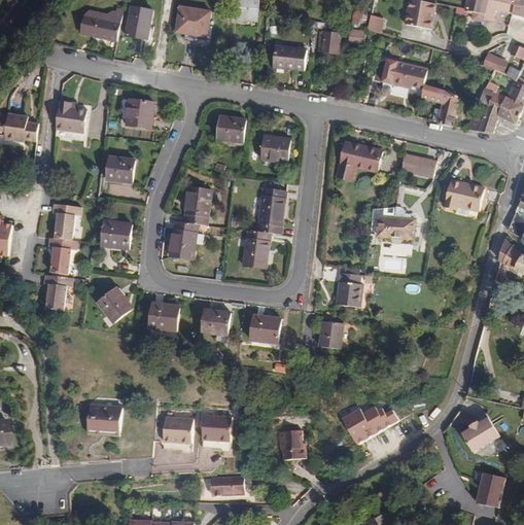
[(230,0),(228,14),(236,15),(236,20),(255,22),(257,0),(230,0)]
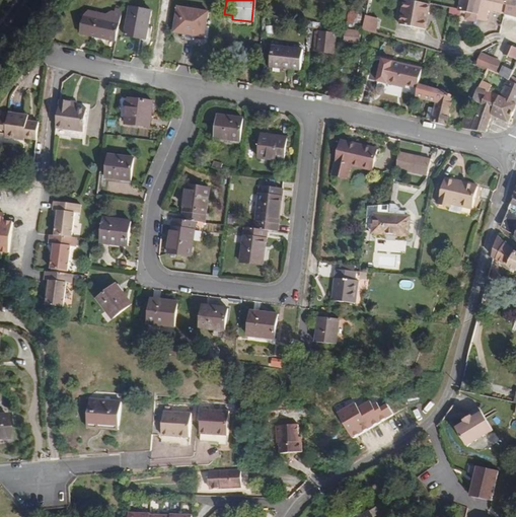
[(423,28),(427,3),(413,0),(402,0),(398,23),(423,28)]
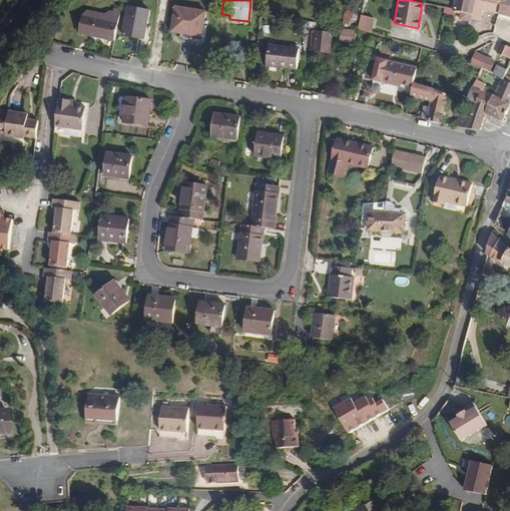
[(453,0),(452,9),(442,7),(441,14),(452,16),(453,9),(470,13),(471,9),(481,11),(483,4),(489,5),(490,0),(499,2),(499,3),(498,7),(497,12),(509,15),(509,0),(453,0)]
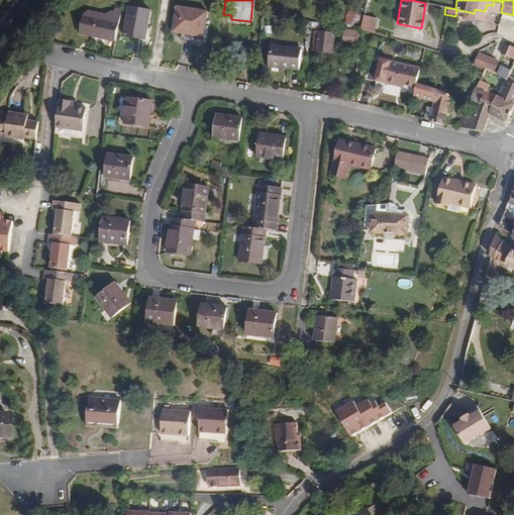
[(130,5),(123,34),(143,38),(145,31),(148,32),(151,17),(148,16),(149,9),(130,5)]
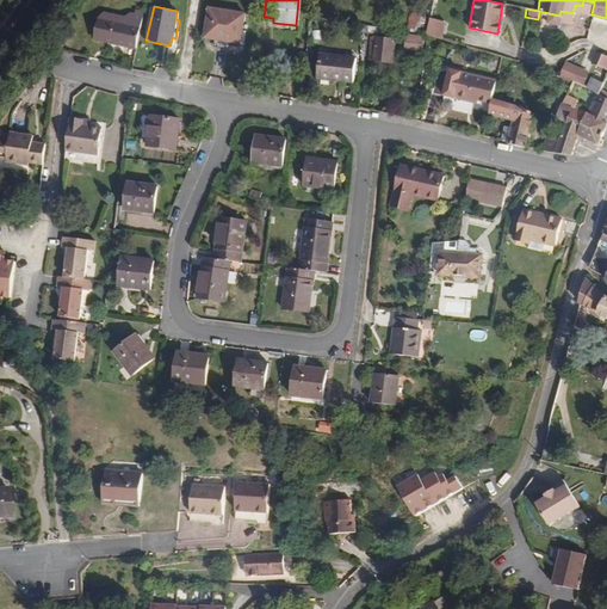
[(241,42),(246,12),(209,6),(204,36),(241,42)]
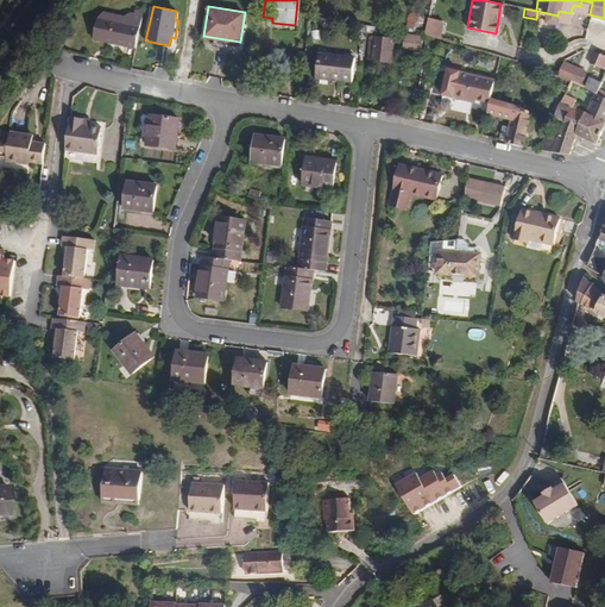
[(414,8),(407,7),(403,26),(420,30),(423,17),(416,16),(417,12),(413,11),(414,8)]
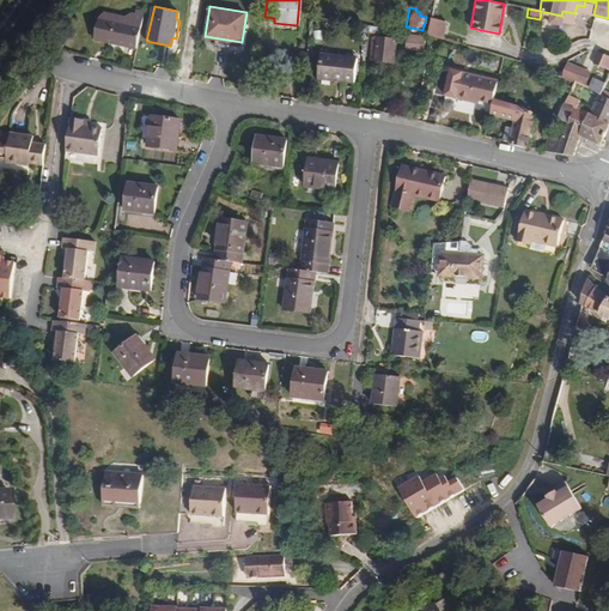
[(120,23),(116,44),(134,48),(139,26),(141,13),(132,11),(131,16),(128,14),(123,18),(122,23),(120,23)]
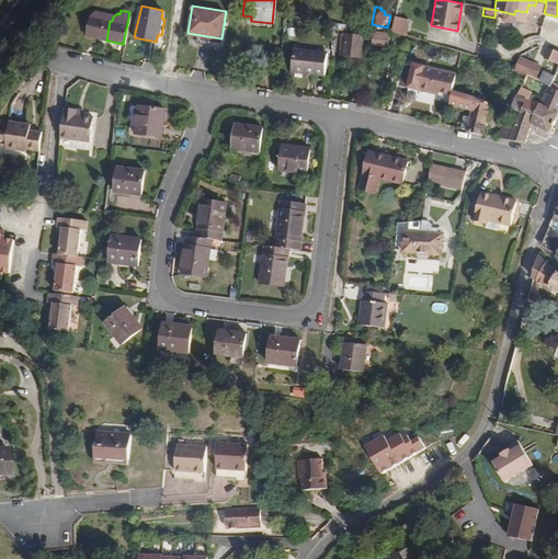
[(524,21),(526,12),(515,10),(514,14),(513,20),(524,21)]
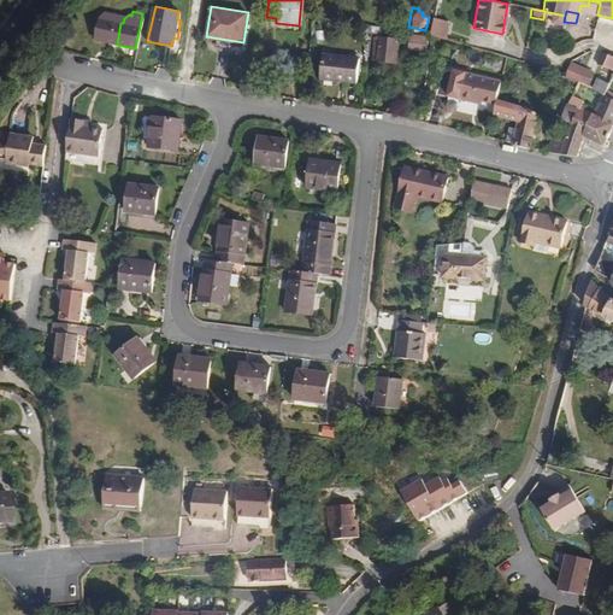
[(447,19),(432,16),(429,31),(429,33),(443,37),(447,19)]
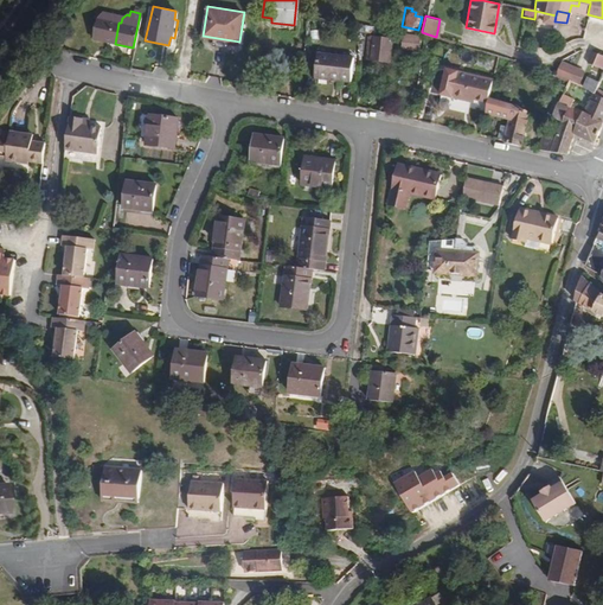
[(401,32),(398,48),(416,50),(417,34),(401,32)]
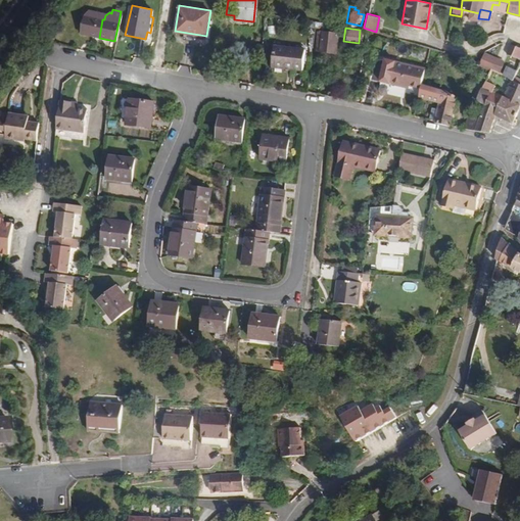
[(336,31),(315,29),(312,49),(333,52),(336,31)]
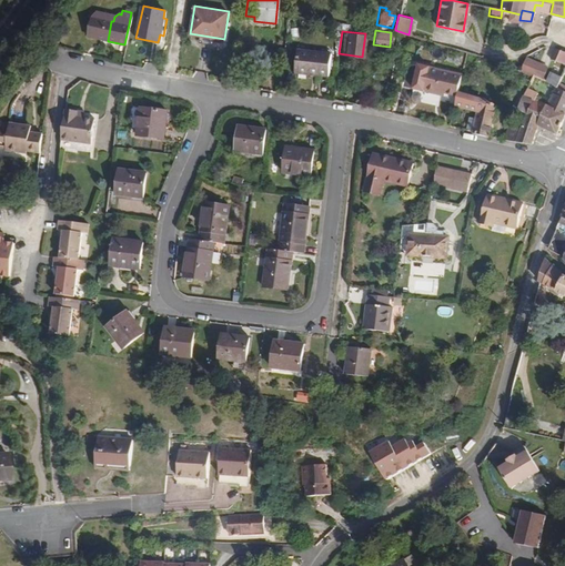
[(564,50),(553,47),(548,59),(564,64),(562,72),(564,73),(564,50)]
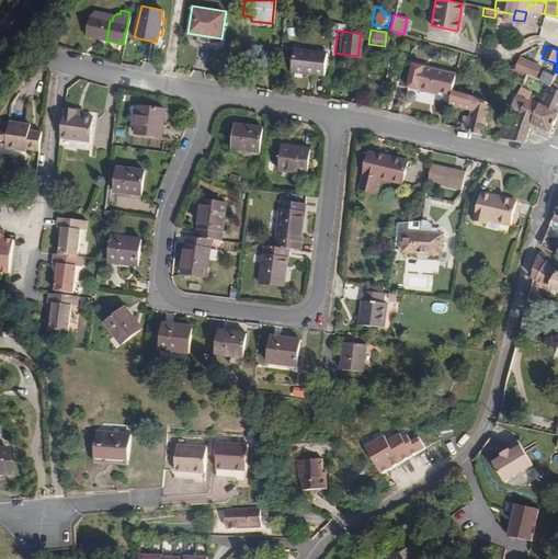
[(323,75),(327,53),(293,48),(291,70),(323,75)]
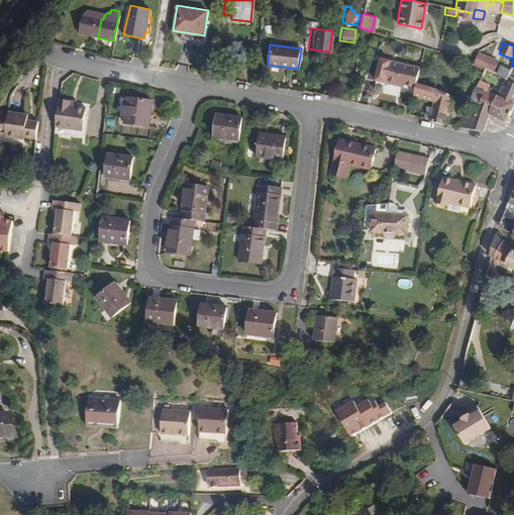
[(492,72),(497,60),(485,55),(477,50),(473,63),(484,67),(492,72)]
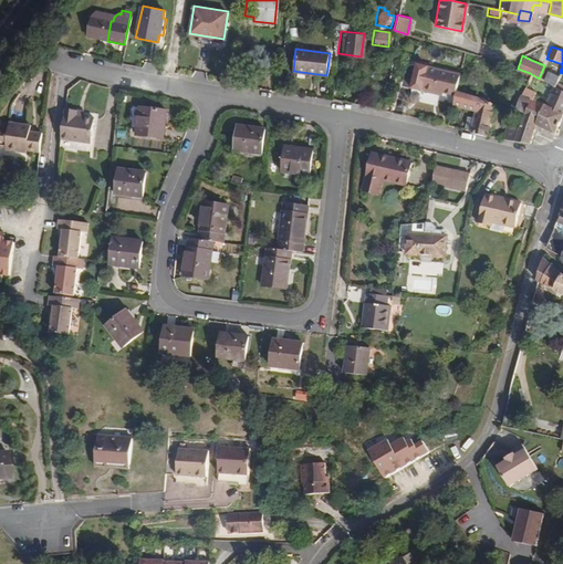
[(454,94),(459,72),(426,65),(420,90),(433,93),(434,90),(442,92),(454,94)]
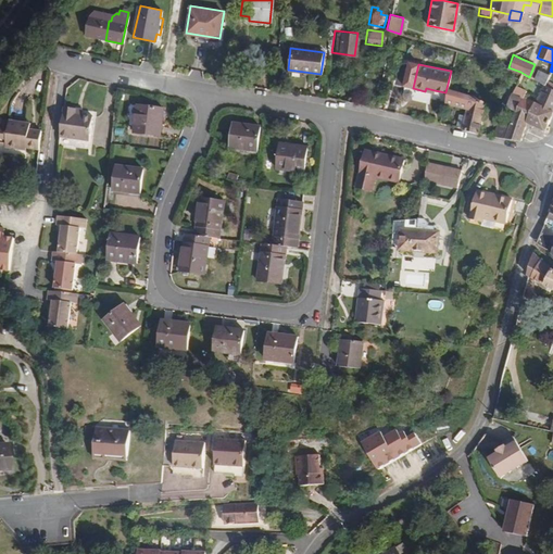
[(527,92),(532,78),(529,77),(520,72),(513,91),(523,96),(517,105),(508,127),(503,138),(516,140),(520,140),(525,123),(544,130),(552,110),(552,84),(545,80),(549,74),(539,71),(535,79),(544,85),(536,100),(535,101),(533,101),(525,97),(524,95),(524,93),(524,92),(525,91),(526,92),(527,92)]
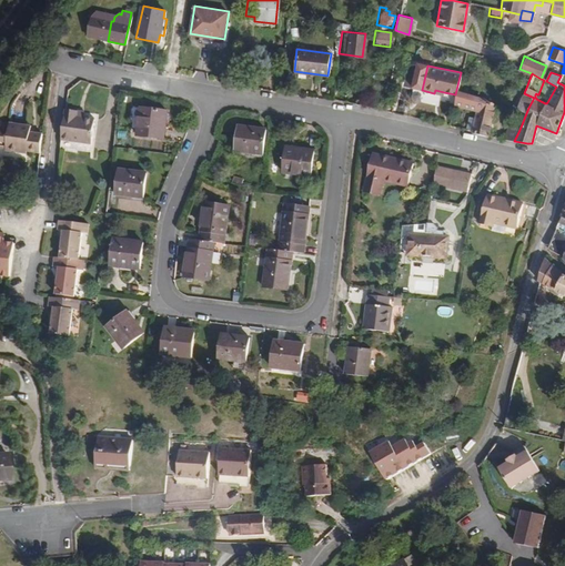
[(528,108),(534,98),(524,93),(518,103),(528,108)]
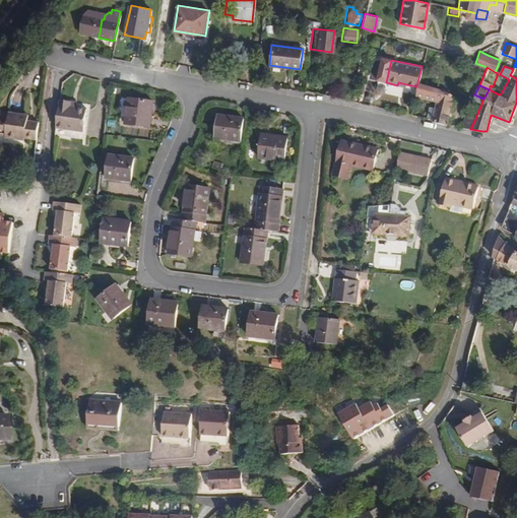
[(447,125),(453,99),(437,89),(432,112),(431,121),(447,125)]
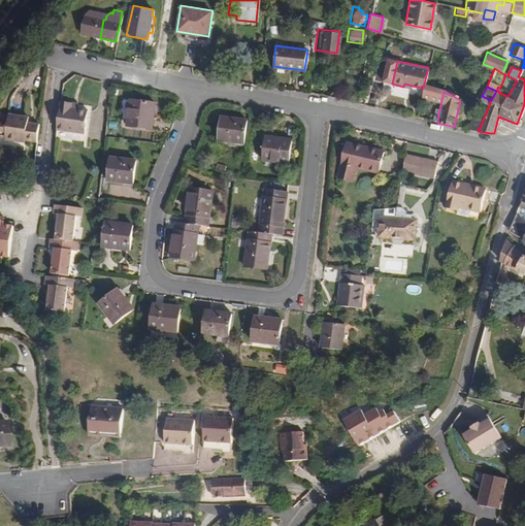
[(153,127),(154,101),(130,99),(128,125),(153,127)]
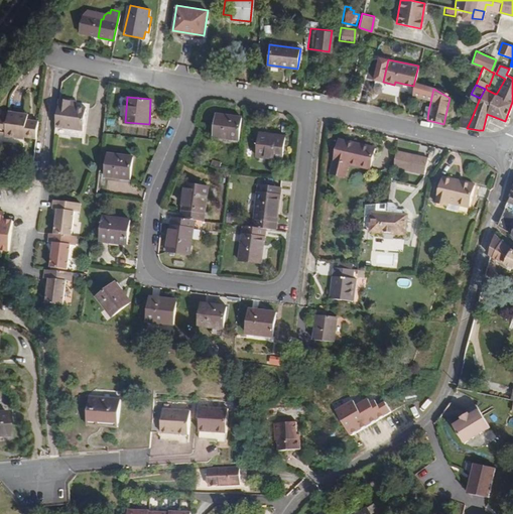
[(81,131),(84,109),(74,107),(68,107),(69,101),(57,99),(57,100),(52,135),(70,137),(71,130),(81,131)]
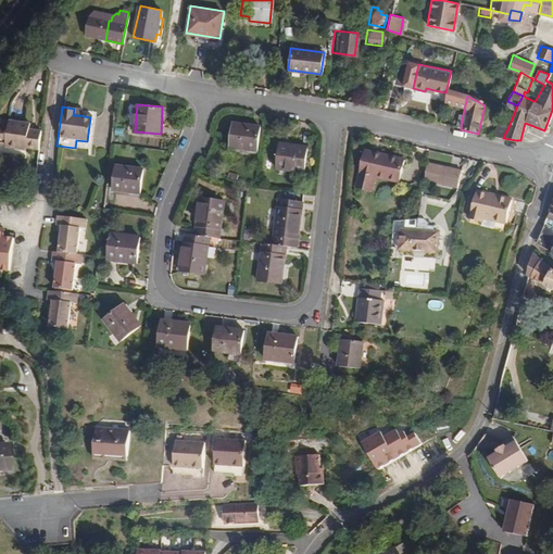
[(256,146),(260,122),(231,118),(229,142),(256,146)]
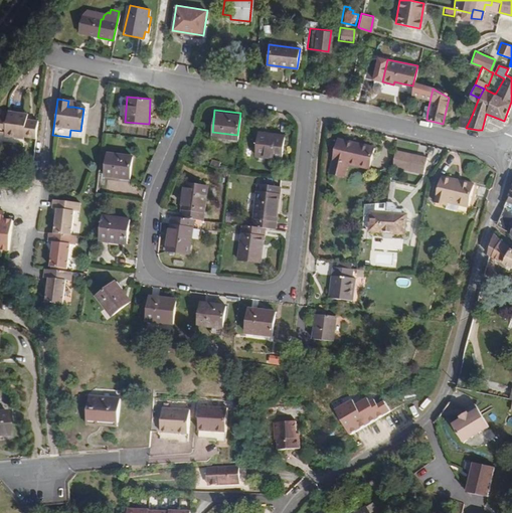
[(34,139),(36,122),(25,120),(19,119),(20,114),(6,112),(6,115),(0,114),(0,133),(3,134),(3,137),(16,138),(16,133),(24,134),(24,137),(34,139)]
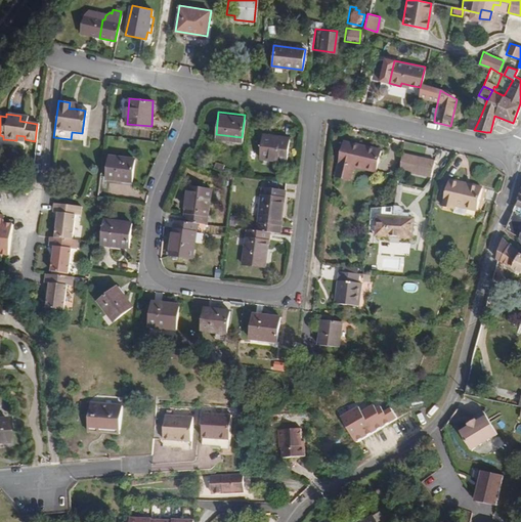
[(474,130),(479,120),(469,116),(463,128),(474,130)]
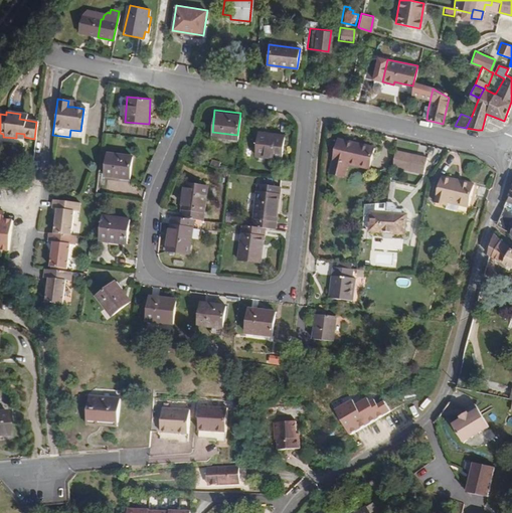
[(79,139),(80,131),(70,130),(69,137),(79,139)]
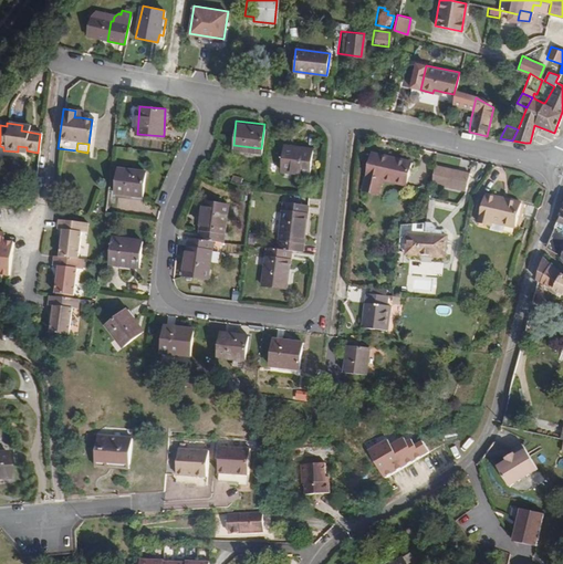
[(306,173),(310,147),(283,144),(280,169),(306,173)]
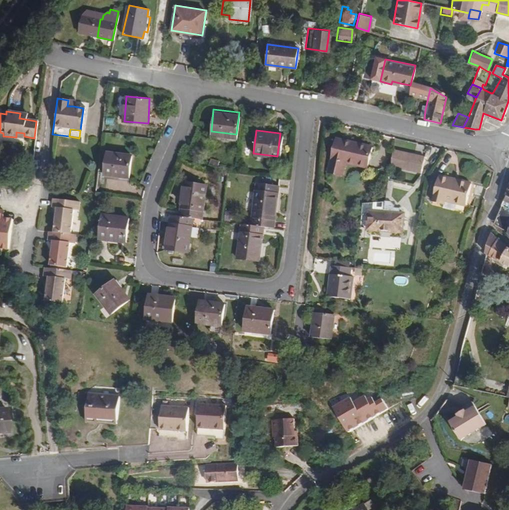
[(364,168),(369,147),(333,138),(325,170),(339,174),(342,162),(364,168)]
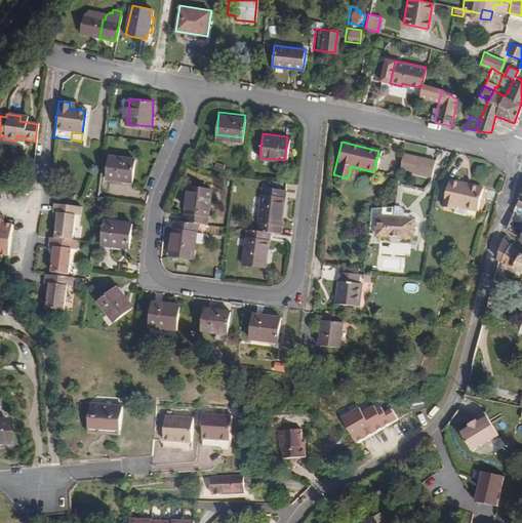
[(427,144),(424,154),(434,157),(436,146),(427,144)]
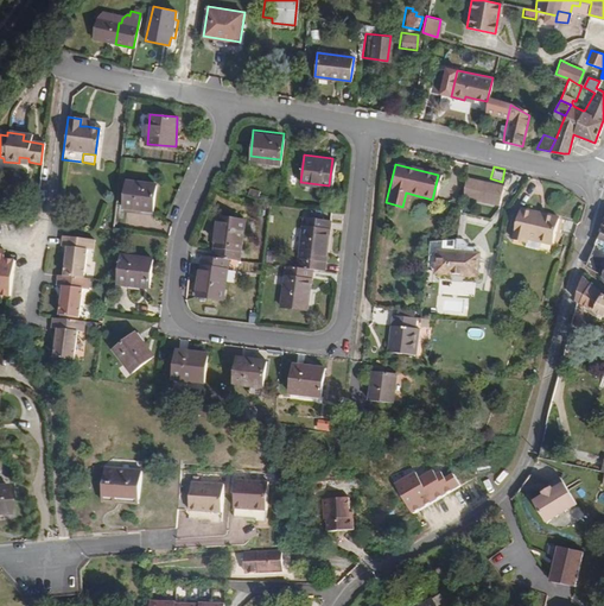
[(503,185),(464,176),(463,194),(462,196),(498,204),(503,185)]
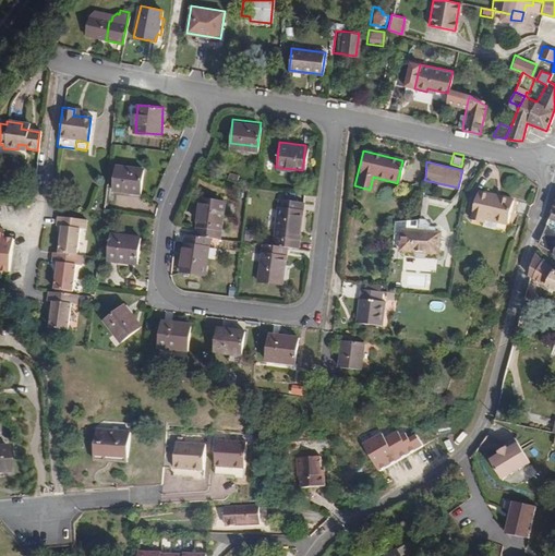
[(137,192),(141,167),(113,164),(110,189),(137,192)]
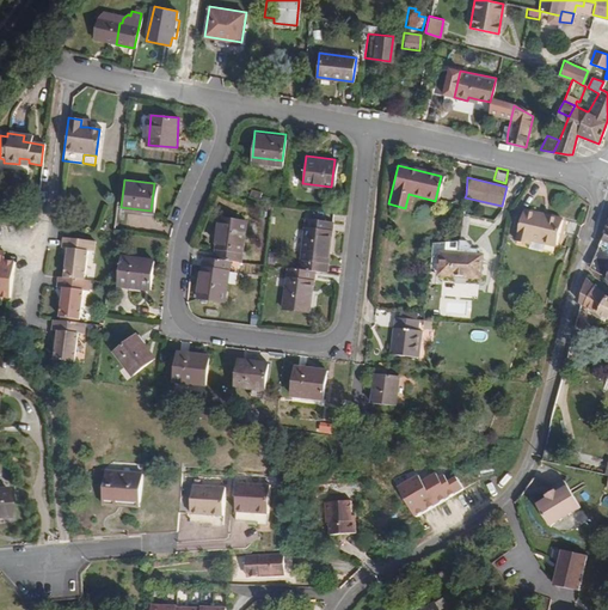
[(250,188),(246,196),(257,199),(259,190),(250,188)]
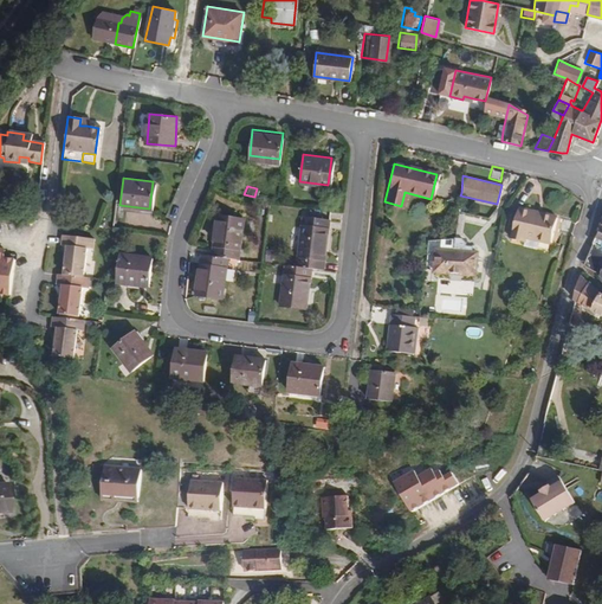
[(551,242),(557,217),(517,207),(511,239),(523,242),(524,242),(525,237),(538,239),(551,242)]
